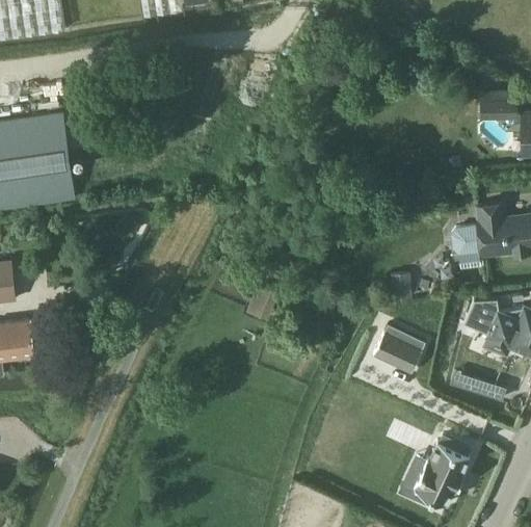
[(0,41),(67,31),(61,0),(0,0),(0,41)]
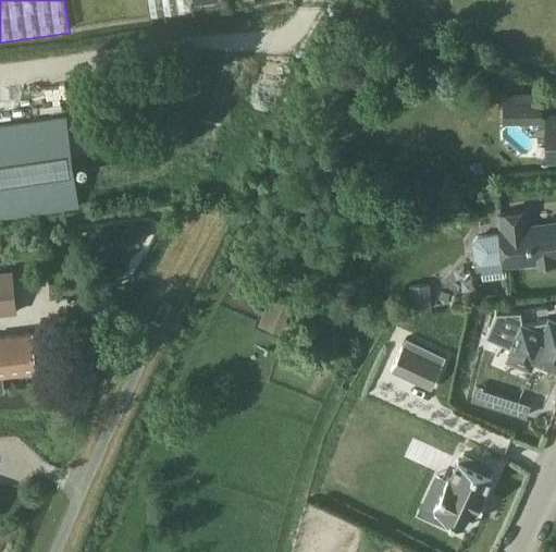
[(146,0),(149,21),(190,14),(188,0),(146,0)]
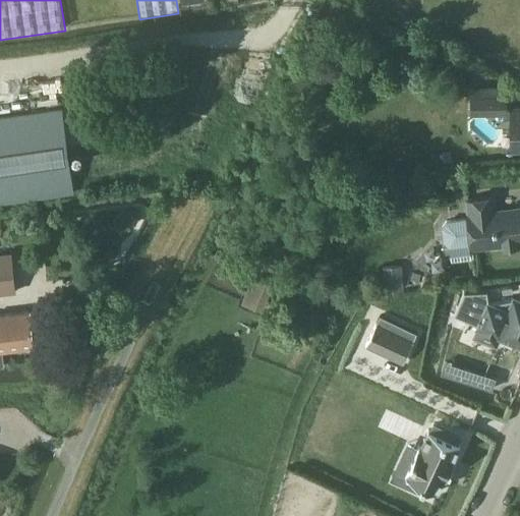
[(471,118),(506,118),(505,92),(470,93),(471,118)]
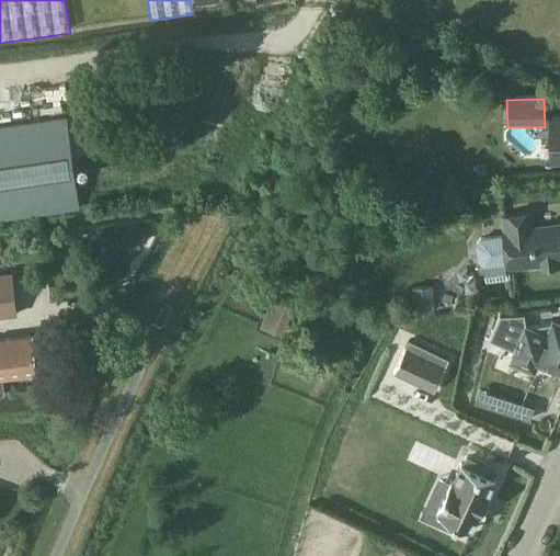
[(559,120),(549,120),(549,167),(559,166),(559,120)]
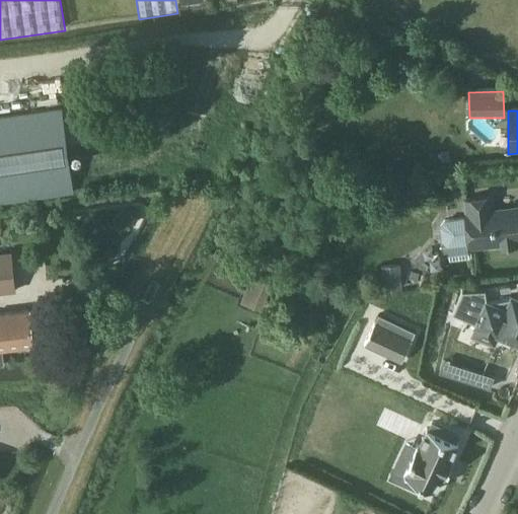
[(0,205),(73,195),(61,113),(0,121),(0,205)]
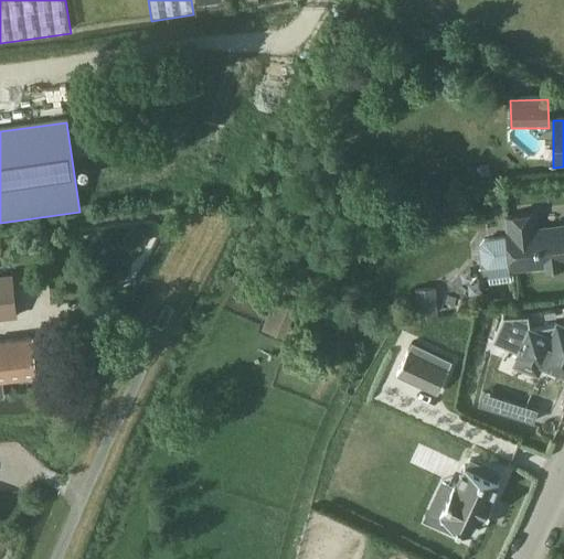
[(487,272),(509,270),(509,273),(563,267),(563,228),(538,232),(536,218),(503,222),(506,242),(482,244),(478,250),(481,267),(487,272)]
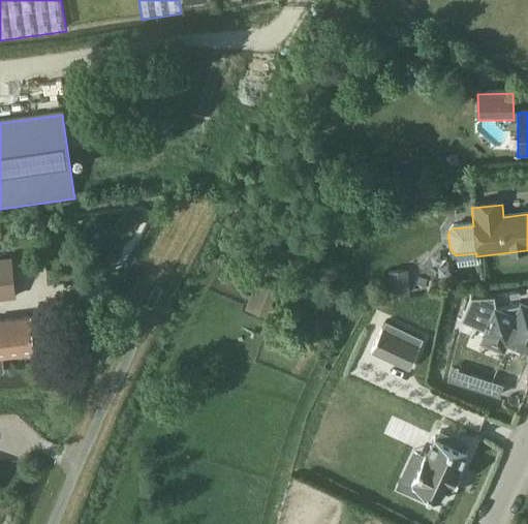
[(0,302),(14,301),(10,260),(0,262),(0,302)]
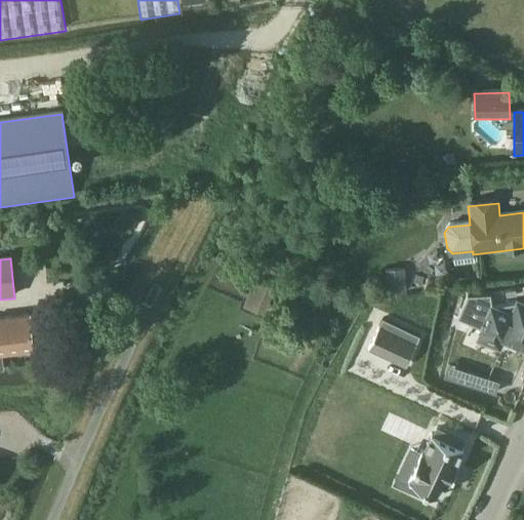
[(406,297),(404,272),(385,274),(387,298),(406,297)]
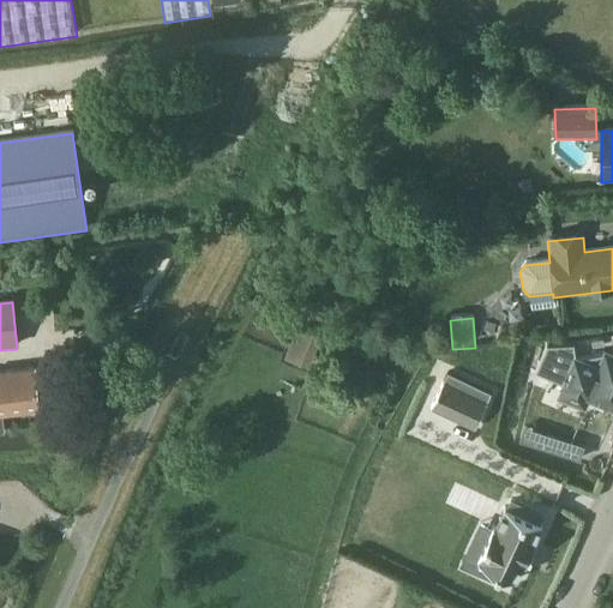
[(295,331),(283,363),(299,369),(311,337),(295,331)]
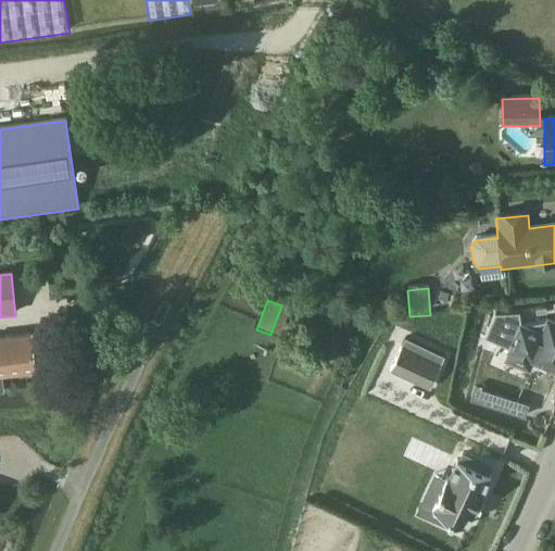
[(493,320),(483,343),(511,354),(506,365),(529,374),(533,363),(554,372),(554,327),(547,325),(520,330),(517,317),(493,320)]
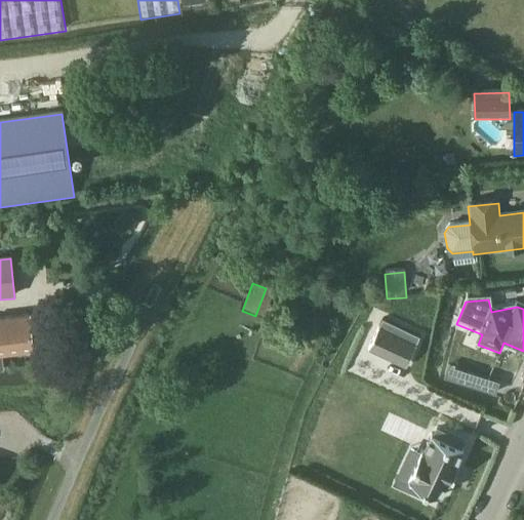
[(0,372),(4,372),(2,357),(34,354),(30,317),(0,320),(0,372)]
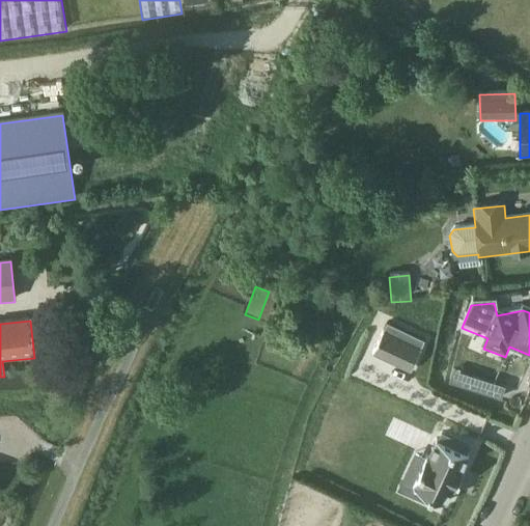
[(372,356),(410,374),(423,344),(386,327),(372,356)]
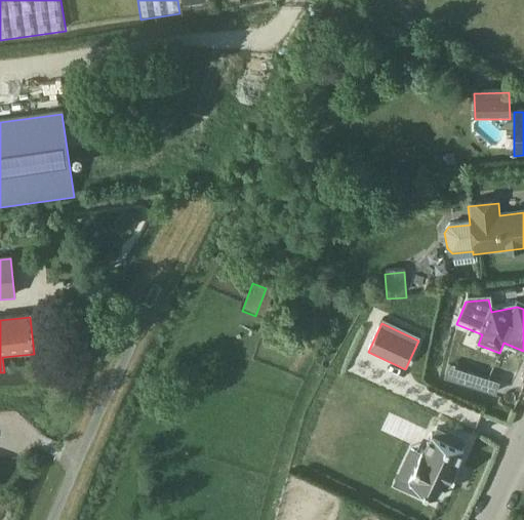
[(412,482),(407,492),(426,502),(429,494),(440,498),(445,487),(447,488),(457,466),(454,465),(459,453),(458,452),(461,444),(437,433),(434,440),(432,439),(424,456),(421,455),(409,481),(412,482)]
